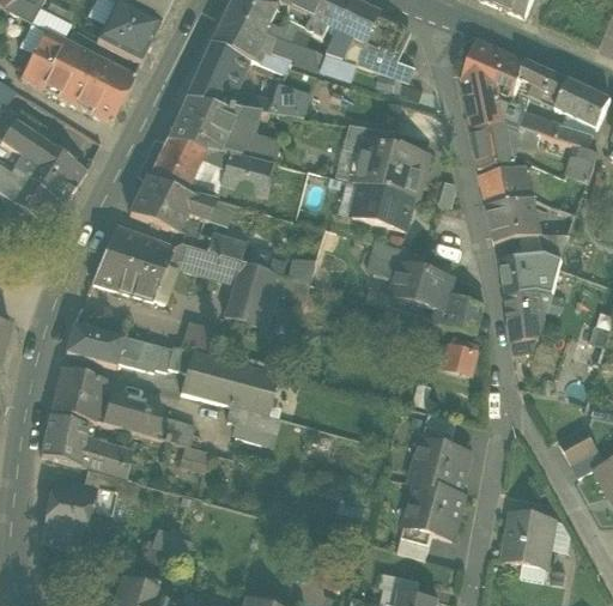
[(31,22),(43,0),(8,0),(1,6),(2,6),(31,22)]
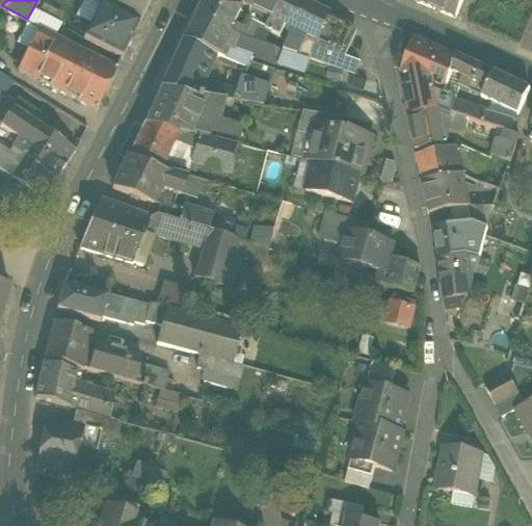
[(83,34),(121,54),(137,21),(138,21),(138,20),(103,0),(101,0),(96,10),(83,34)]
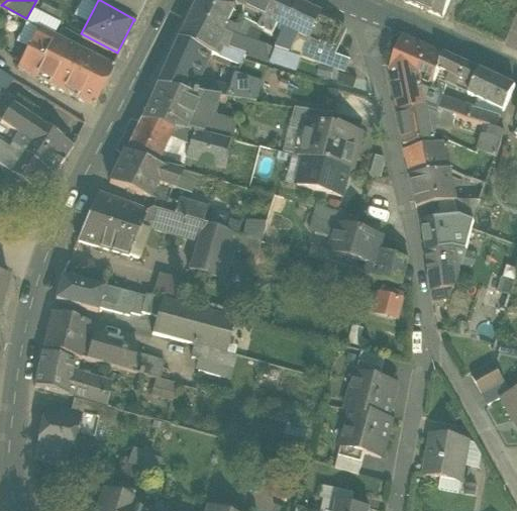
[(134,19),(144,0),(100,0),(134,19)]
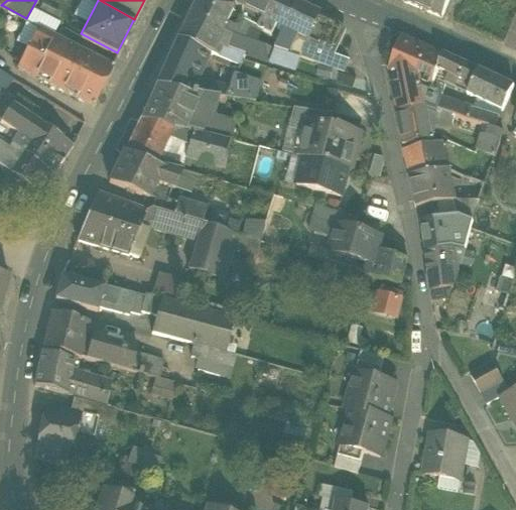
[(194,0),(188,10),(222,26),(234,3),(228,0),(194,0)]
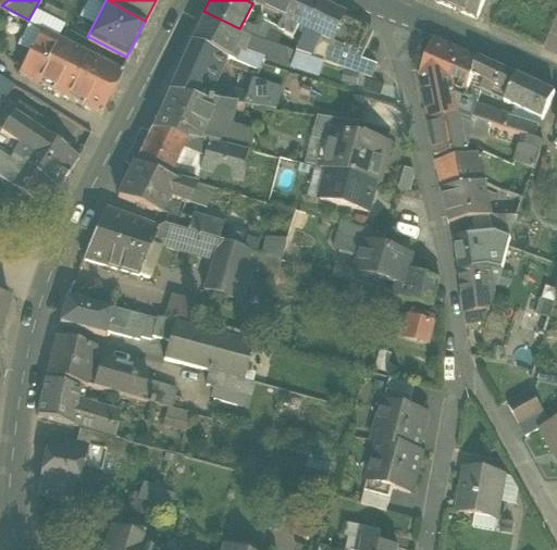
[(284,14),(295,20),(305,0),(255,0),(262,3),(263,19),(272,22),(273,23),(279,25),(284,14)]
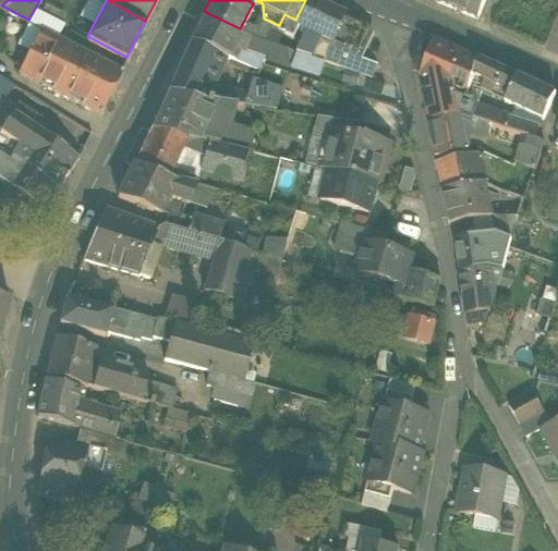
[(320,33),(332,38),(346,12),(320,0),(305,0),(295,20),(301,22),(308,26),(322,32),(320,33)]
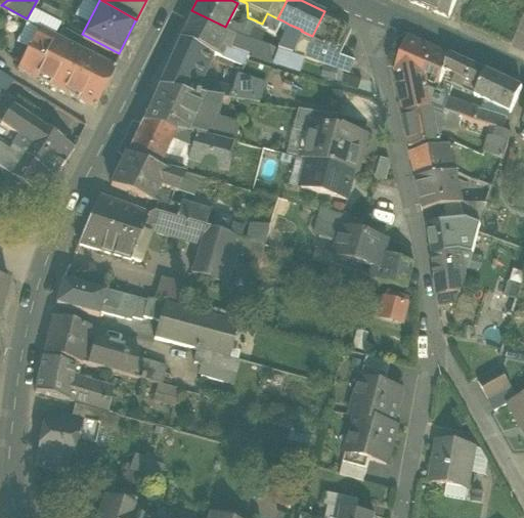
[(419,0),(448,13),(453,0),(419,0)]
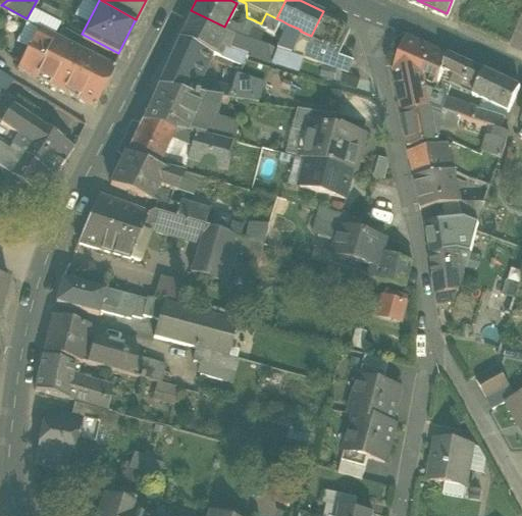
[(39,24),(50,30),(56,17),(37,8),(31,20),(39,24)]
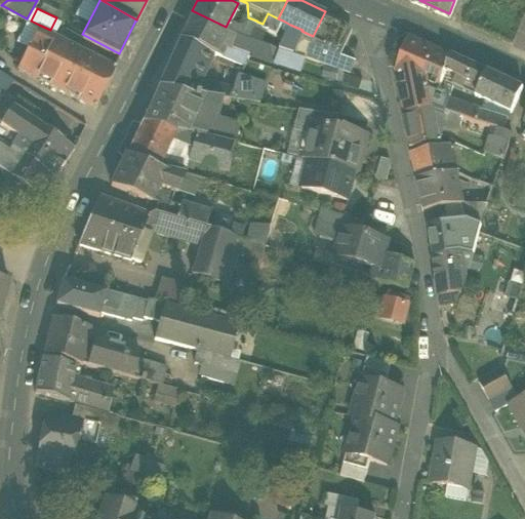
[(206,35),(219,40),(226,27),(192,10),(185,25),(179,36),(202,44),(206,35)]
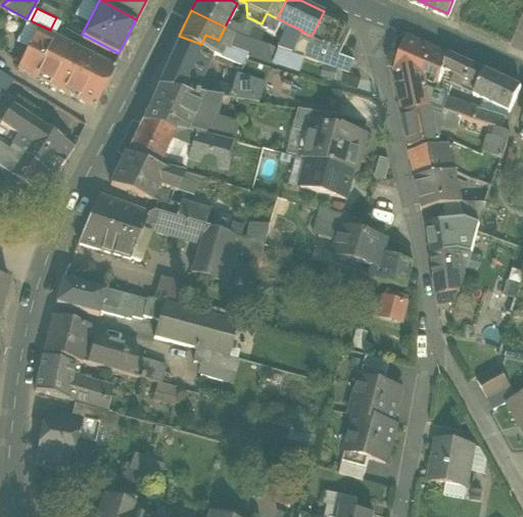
[(342,19),(324,11),(312,36),(310,41),(338,51),(349,27),(342,19)]
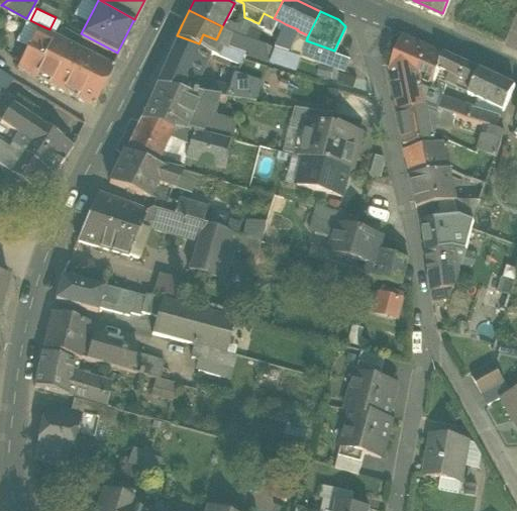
[(274,31),(279,20),(274,18),(264,13),(259,23),(263,26),(274,31)]
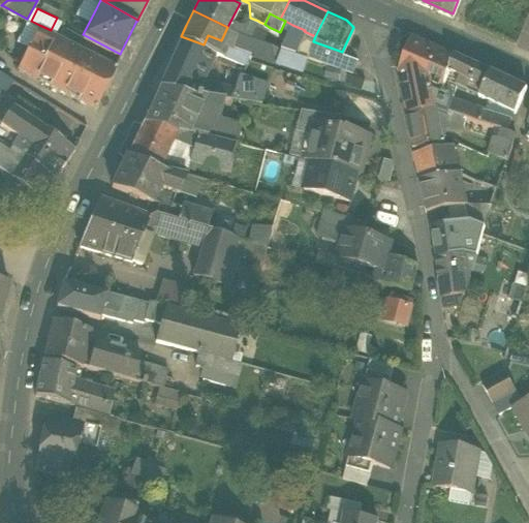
[(18,65),(95,104),(116,63),(115,63),(51,30),(39,25),(18,65)]
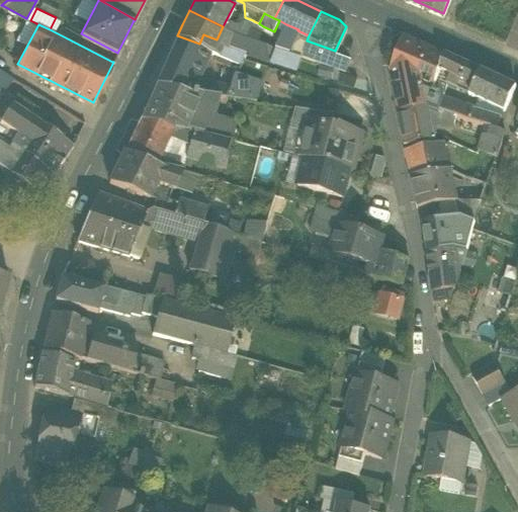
[(295,36),(297,30),(298,29),(286,24),(281,35),(276,45),(289,50),(295,36)]
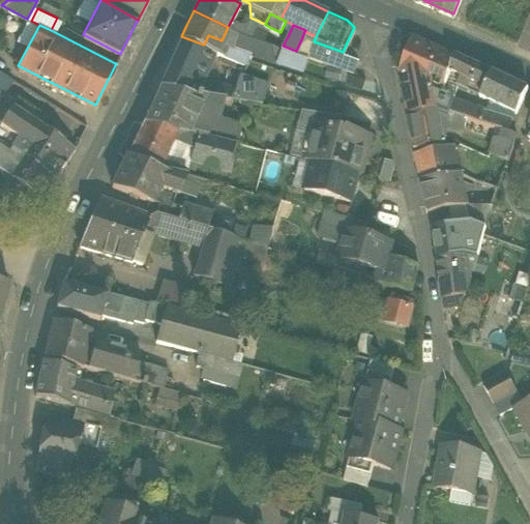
[(232,29),(228,27),(222,40),(227,42),(253,51),(276,60),(282,46),(254,36),(232,29)]
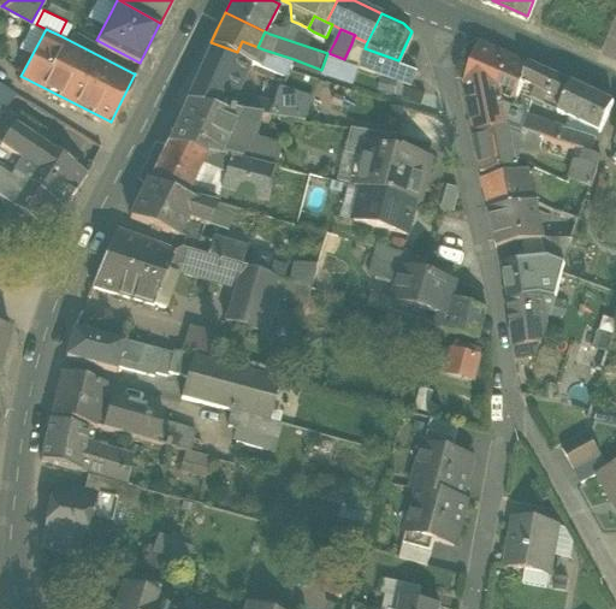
[(463,82),(513,102),(517,90),(522,78),(521,78),(529,60),(479,37),(466,71),(463,82)]
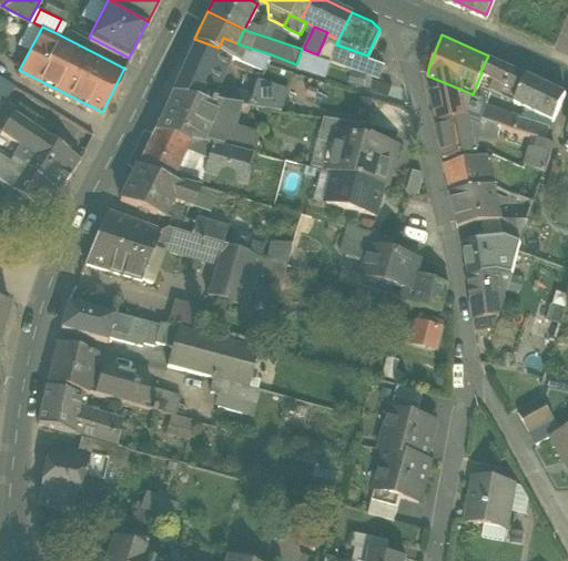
[(239,55),(243,46),(237,43),(223,38),(219,48),(230,52),(239,55)]
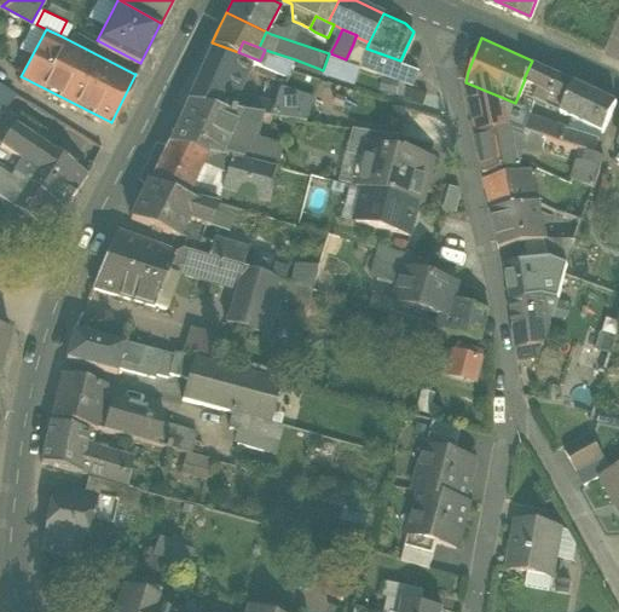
[(241,81),(250,57),(238,52),(212,42),(187,97),(229,110),(230,107),(237,90),(241,81)]
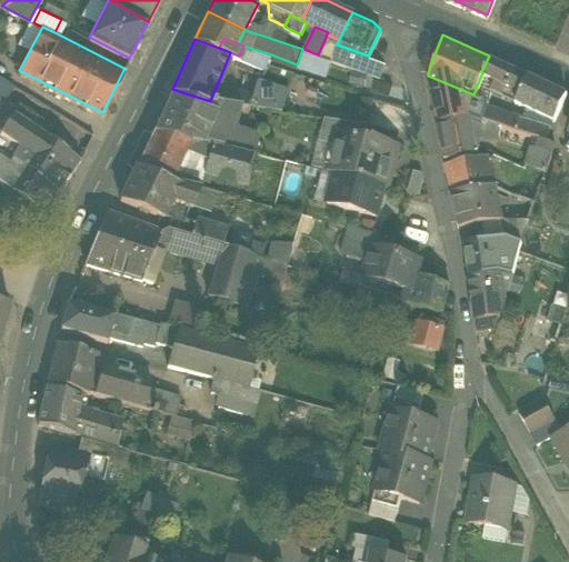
[(318,54),(380,77),(385,62),(385,61),(368,56),(337,44),(325,40),(318,54)]
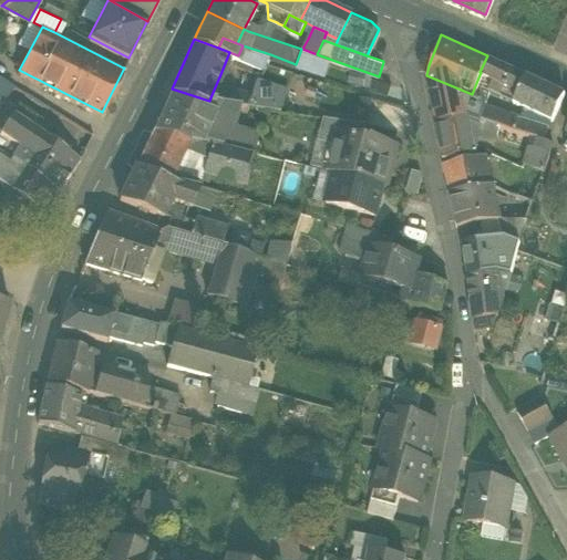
[(476,83),(513,99),(526,72),(487,55),(480,72),(481,72),(476,83)]
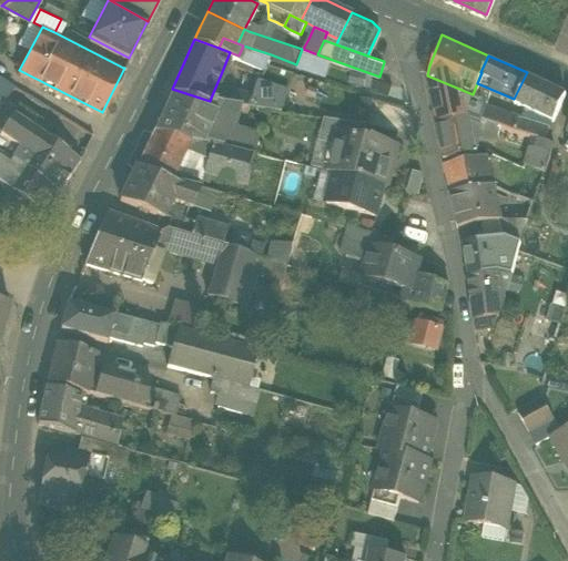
[(566,90),(527,72),(514,99),(524,103),(551,115),(553,116),(566,90)]
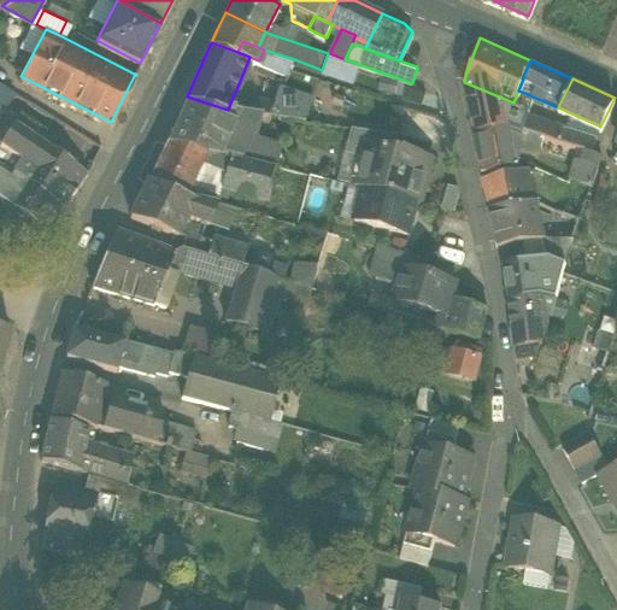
[(259,95),(277,100),(280,92),(240,81),(236,89),(259,95)]
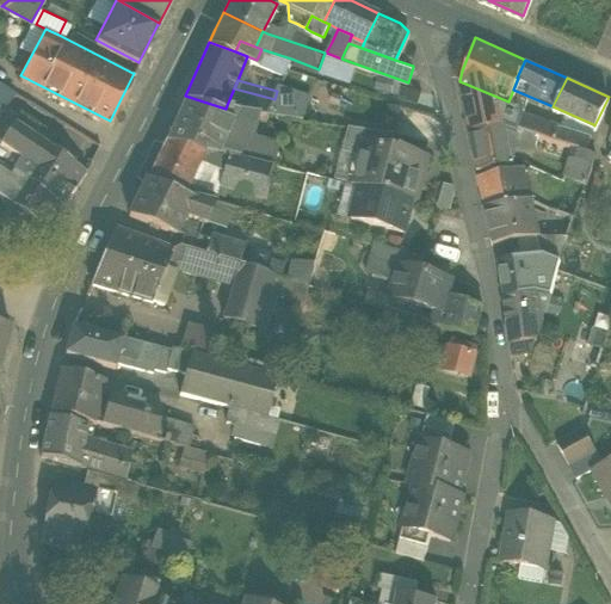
[(395,93),(418,100),(421,88),(399,81),(395,93)]
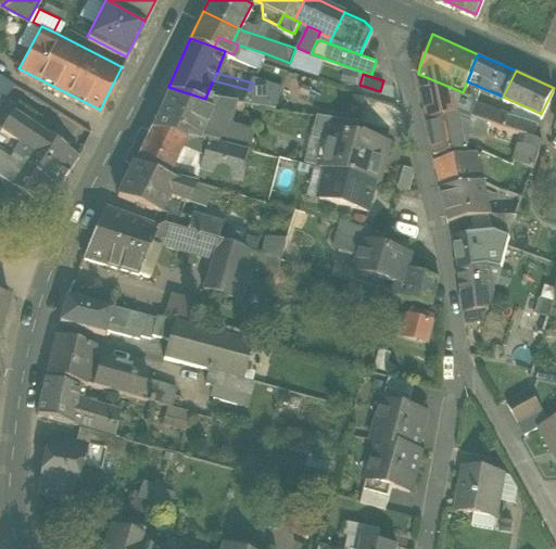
[(418,75),(427,116),(458,111),(458,112),(469,115),(471,116),(475,101),(476,98),(463,92),(418,74),(418,75)]
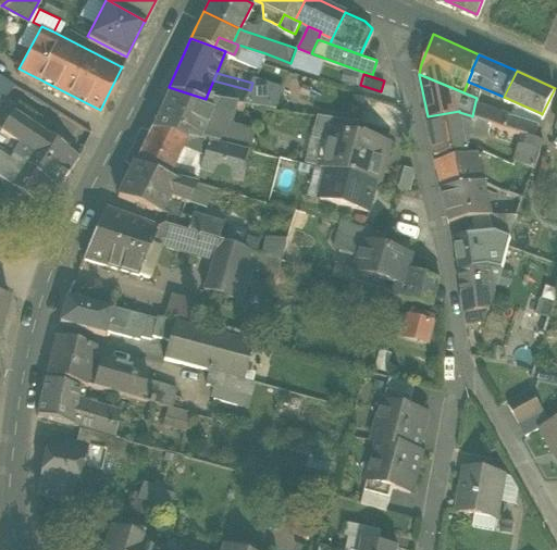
[(0,141),(13,151),(20,140),(0,127),(0,126),(12,108),(16,102),(3,94),(10,84),(0,76),(0,141)]
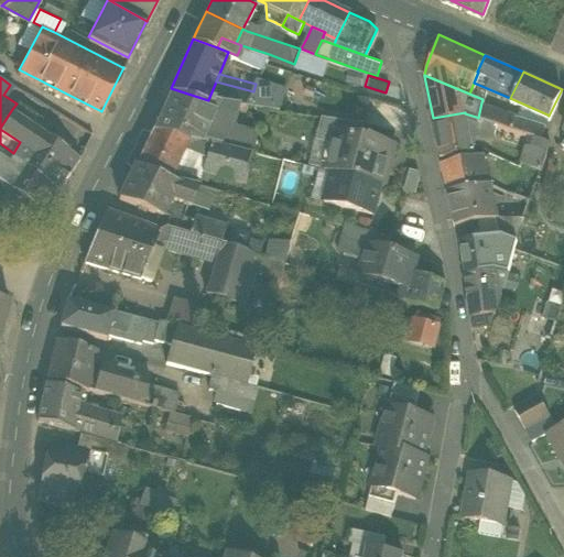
[(275,107),(279,108),(285,88),(258,78),(256,84),(253,91),(249,102),(275,107)]
